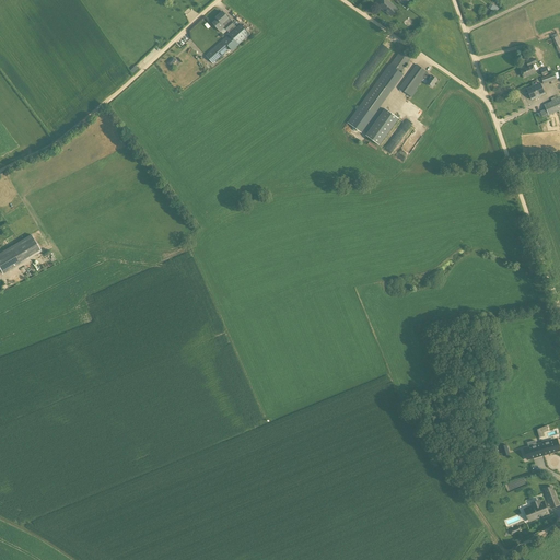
[(387,0),(384,0),(378,7),(383,10),(383,9),(391,16),(397,9),(387,0)]
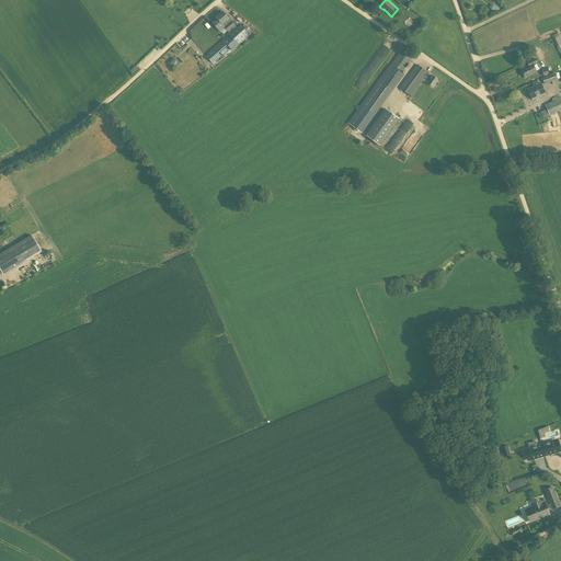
[(214,23),(220,32),(221,32),(226,29),(230,33),(206,56),(213,64),(222,55),(226,57),(250,35),(241,24),(237,27),(235,25),(236,24),(229,16),(228,18),(224,12),(217,18),(218,20),(214,23)]
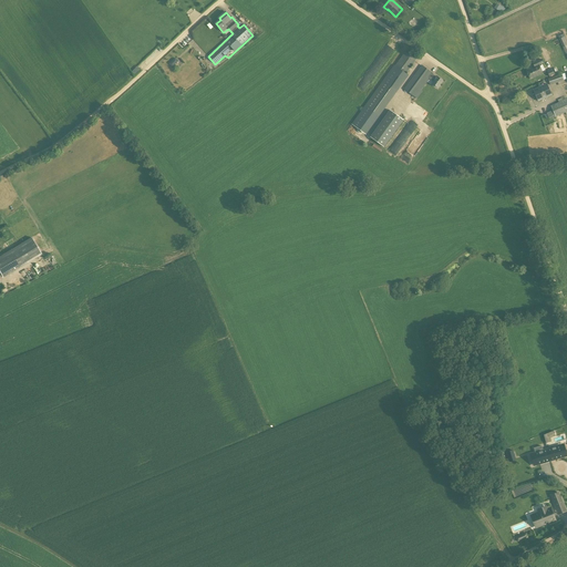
[(379,116),(397,92),(409,75),(405,73),(416,59),(405,51),(395,65),(393,64),(381,82),(382,82),(375,91),(364,106),(352,124),(367,135),(379,116)]
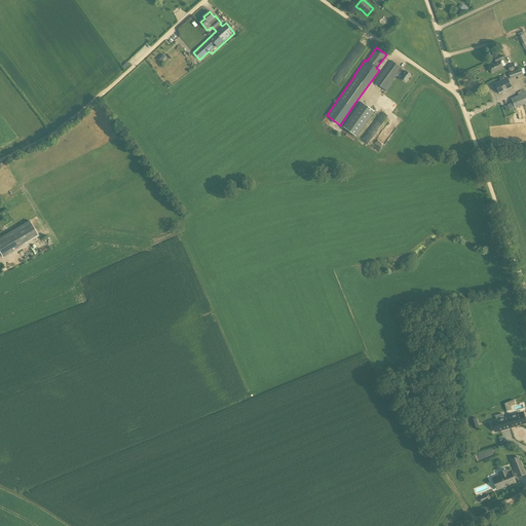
[(156,59),(158,62),(164,57),(161,53),(156,59)]
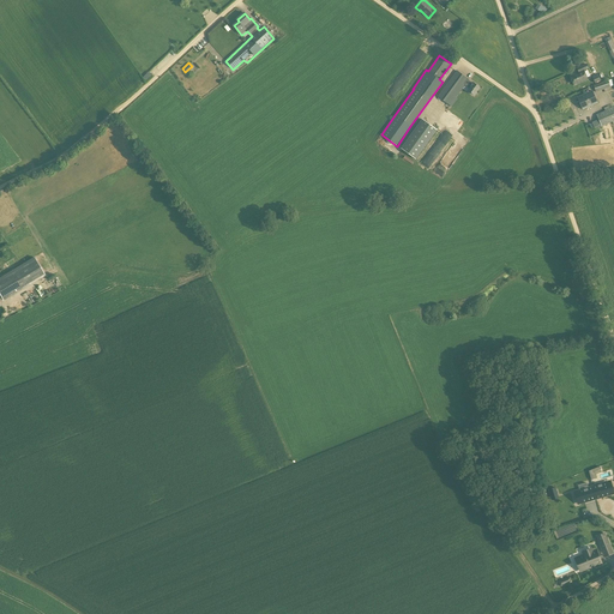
[(588,79),(584,71),(589,68),(587,64),(577,68),(578,72),(570,76),(575,85),(588,79)]
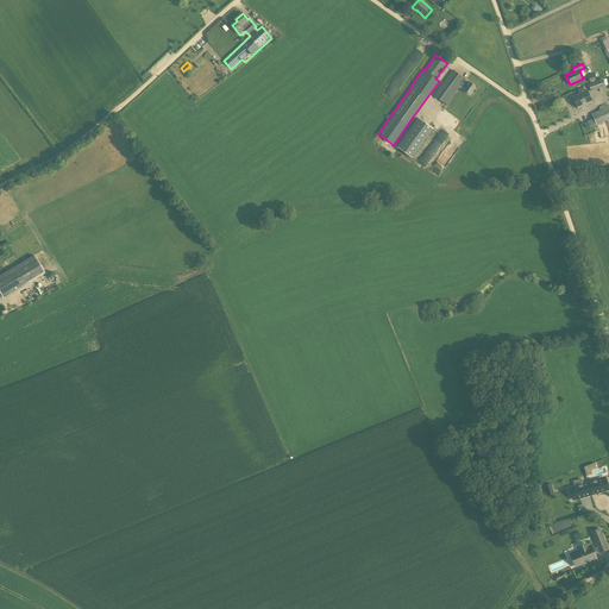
[(452,96),(459,88),(462,85),(465,88),(464,89),(470,94),(476,87),(469,82),(469,83),(464,80),(465,79),(453,69),(434,96),(447,106),(454,98),(452,96)]
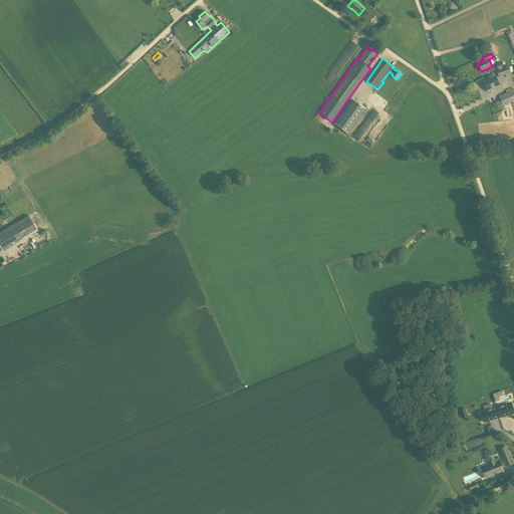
[(123,60),(118,64),(121,68),(126,63),(123,60)]
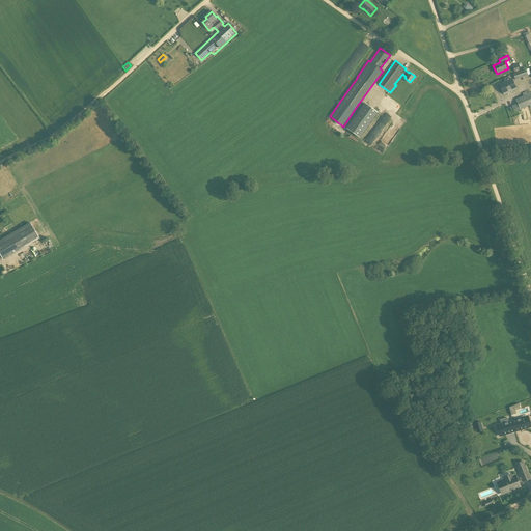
[(513,74),(515,80),(522,78),(523,80),(529,78),(528,75),(530,74),(530,78),(530,77),(530,68),(529,70),(529,68),(526,70),(526,68),(513,74)]
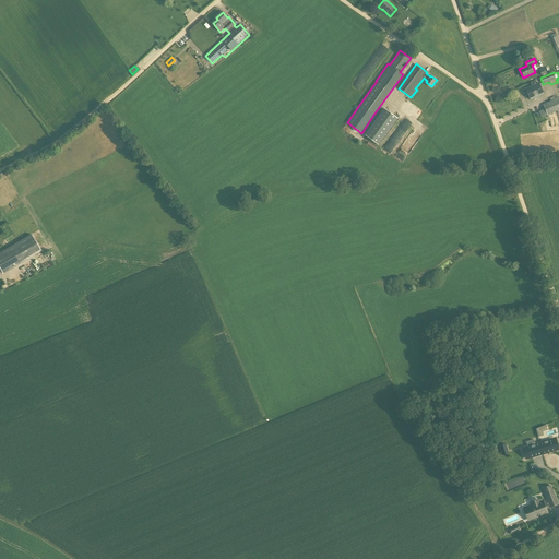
[(531,99),(544,94),(538,82),(525,88),(531,99)]
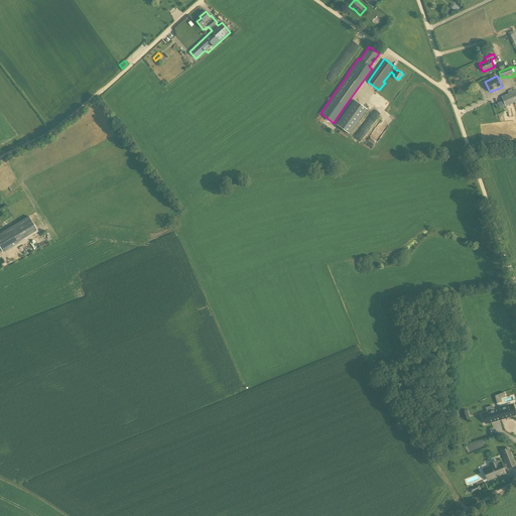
[(505,106),(505,107),(514,103),(515,105),(515,104),(515,90),(501,97),(503,101),(500,102),(502,107),(505,106)]
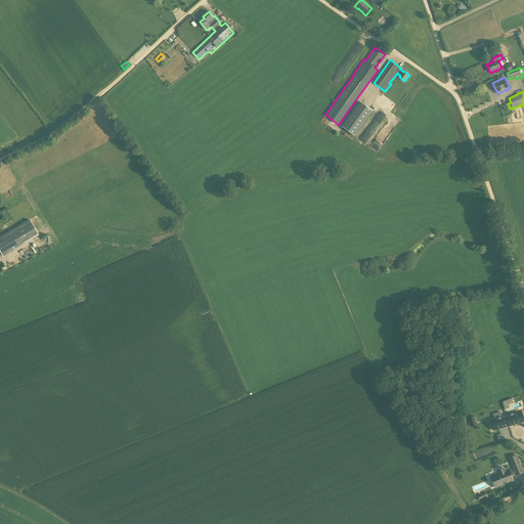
[(484,93),(476,97),(480,104),(487,100),(484,93)]
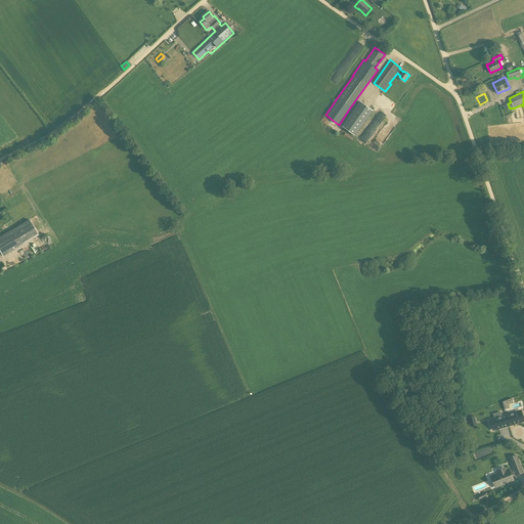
[(355,136),(373,111),(360,101),(342,127),(355,136)]
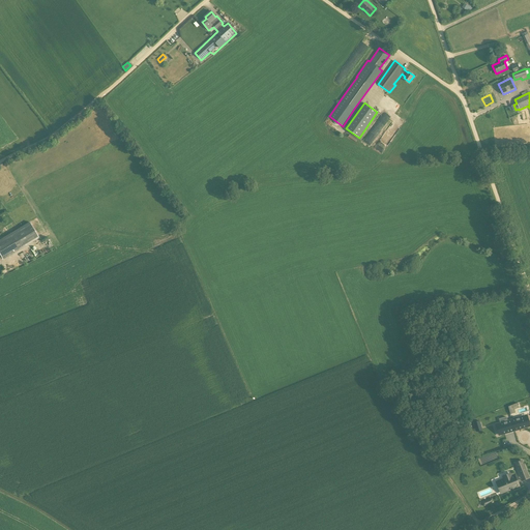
[(384,142),(389,145),(404,119),(398,115),(383,140),(385,141),(384,142)]
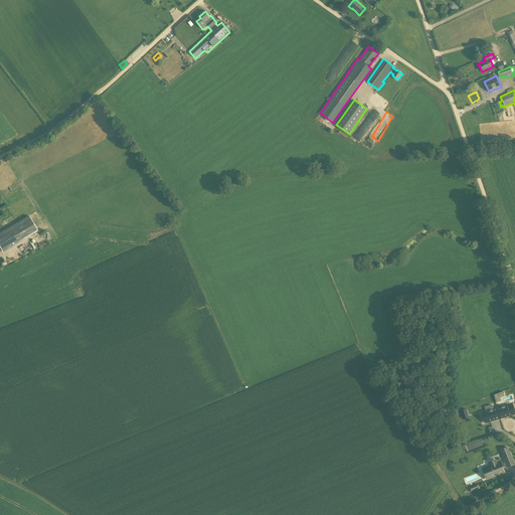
[(28,215),(5,229),(0,231),(0,247),(2,250),(37,230),(28,215)]
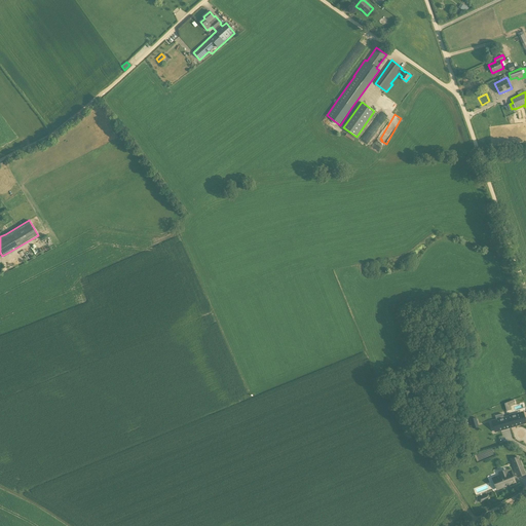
[(3,272),(23,260),(21,258),(2,269),(3,272)]
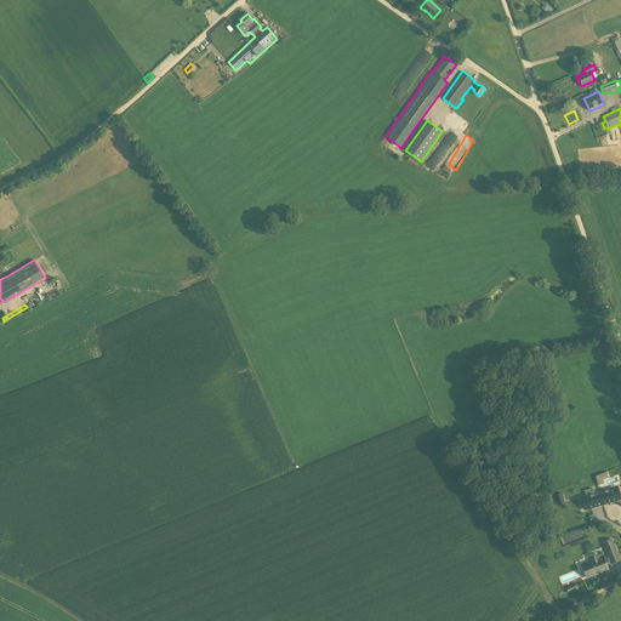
[(605,472),(594,476),(597,485),(603,483),(602,479),(608,478),(605,472)]
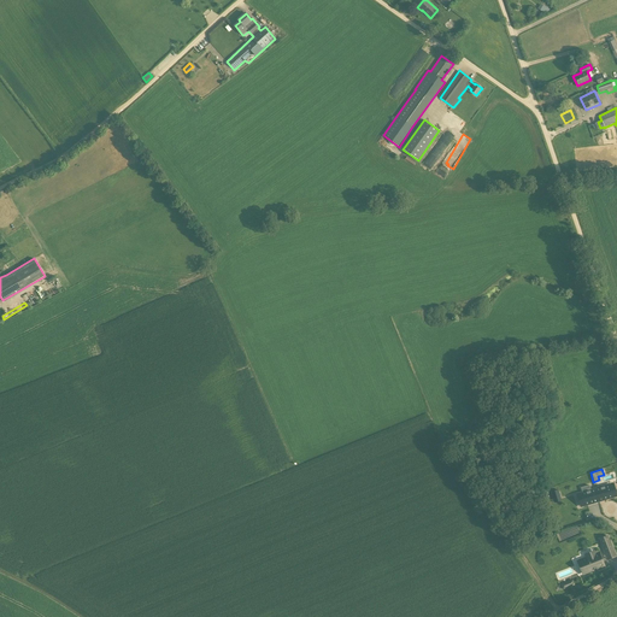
[(604,500),(613,497),(610,485),(595,488),(598,497),(601,494),(604,500)]
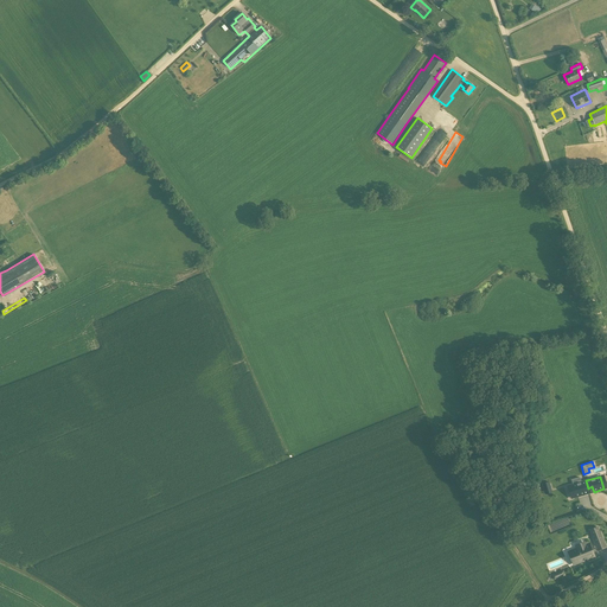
[(572,485),(575,497),(585,494),(583,490),(588,489),(586,480),(581,481),(580,478),(572,480),(573,484),(572,485)]
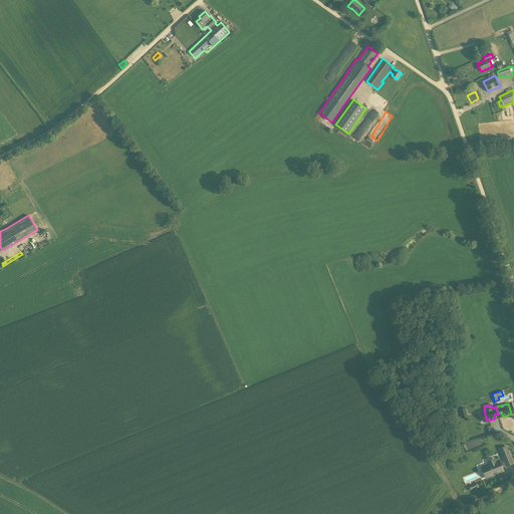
[(506,447),(499,449),(504,460),(510,458),(506,447)]
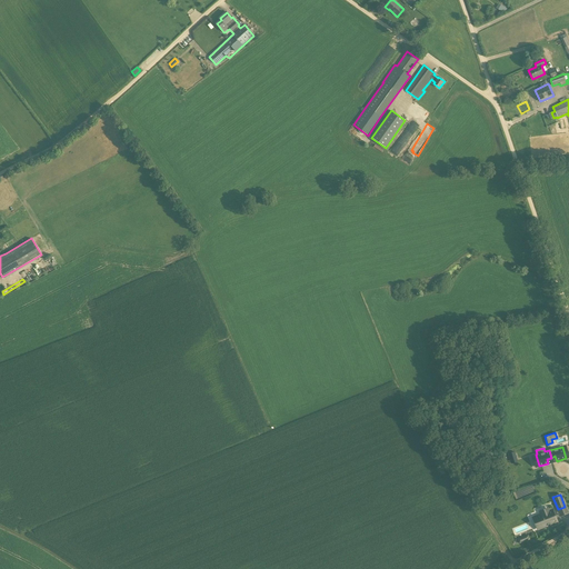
[(537,518),(541,527),(548,525),(549,523),(557,521),(552,510),(548,512),(547,509),(540,511),(542,516),(537,518)]
